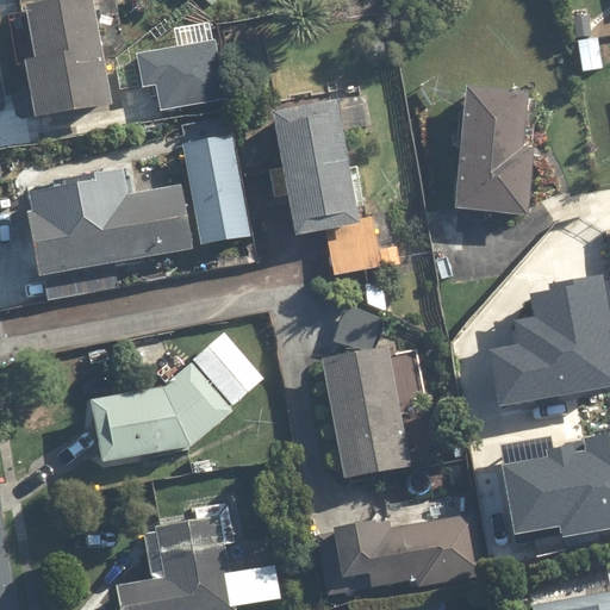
[(93,0),(43,0),(27,2),(36,55),(25,57),(36,117),(112,104),(93,0)]
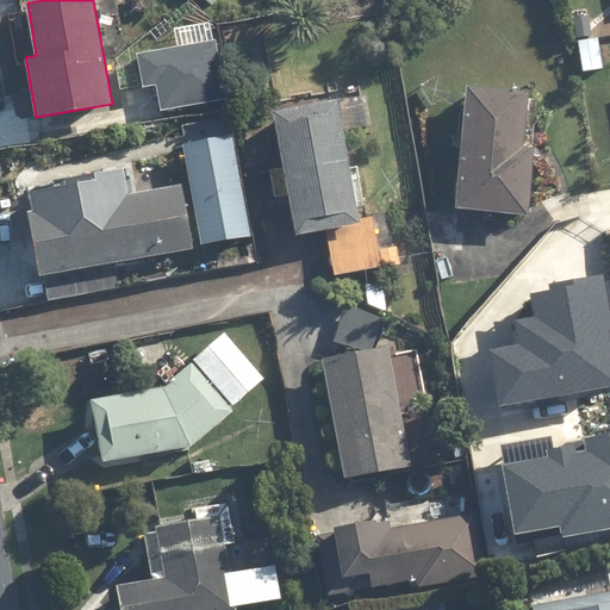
[(609,0),(578,0),(583,23),(609,17),(609,0)]
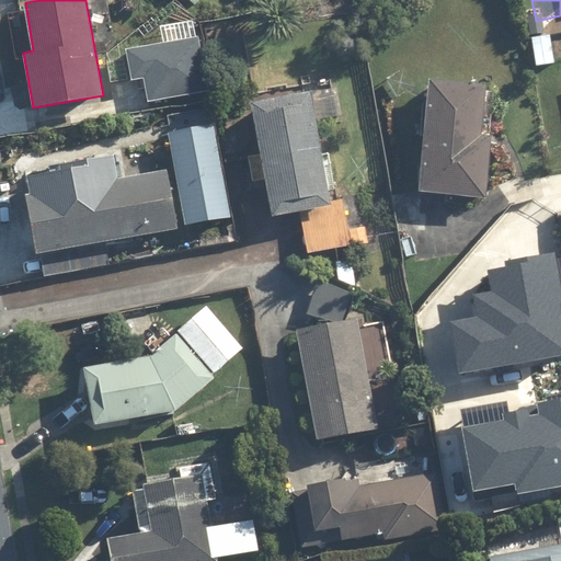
[(141,76),(147,102),(206,91),(195,35),(124,49),(129,78),(141,76)]
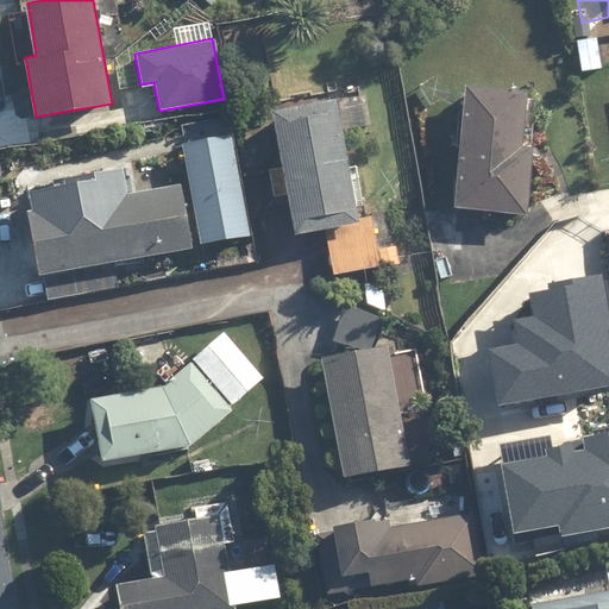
[(525,146),(527,93),(465,89),(459,213),(529,217),(533,146),(525,146)]
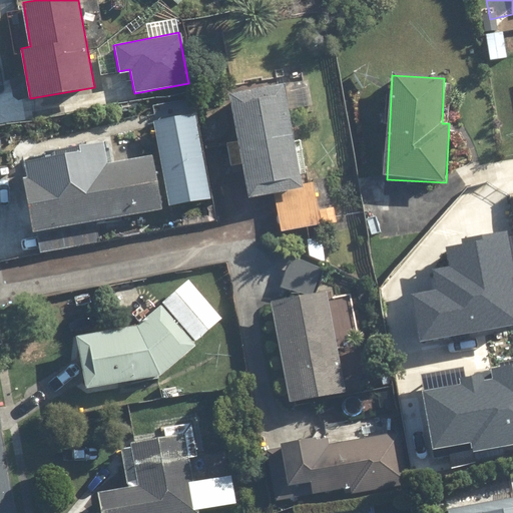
[(309,80),(284,84),(288,109),(313,105),(309,80)]
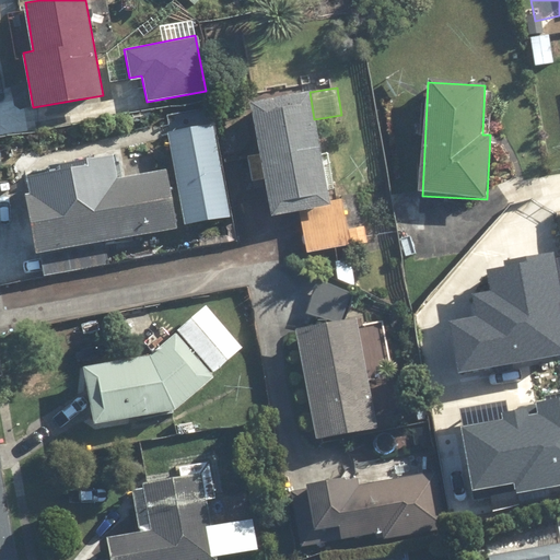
[(307,95),(252,104),(268,203),(324,195),(307,95)]
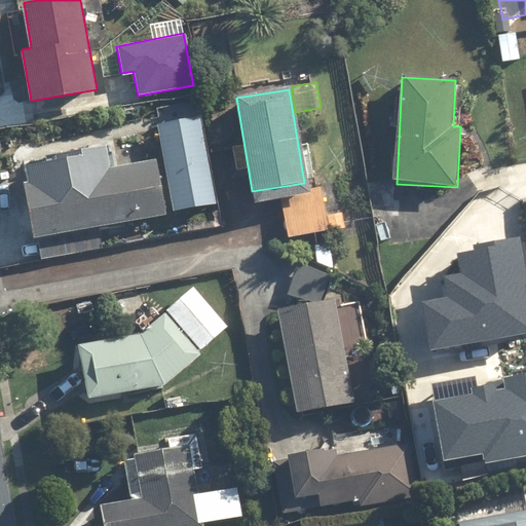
[(153,121),(171,212),(215,203),(198,113),(153,121)]
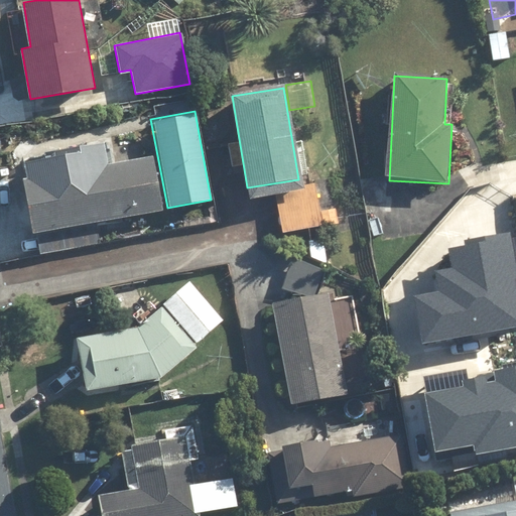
[(162,211),(153,156),(108,164),(104,144),(22,158),(35,233),(162,211)]
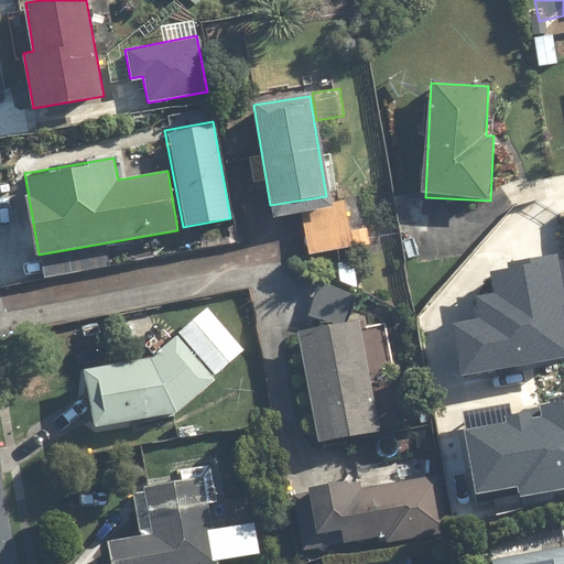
[(349,223),(305,228),(308,256),(371,247),(369,230),(351,234),(349,223)]
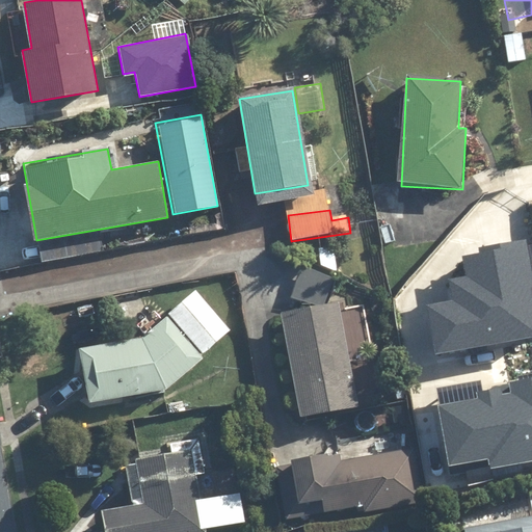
[(424,301),(431,350),(531,335),(531,284),(526,241),(462,250),(467,274),(449,277),(452,297),(424,301)]
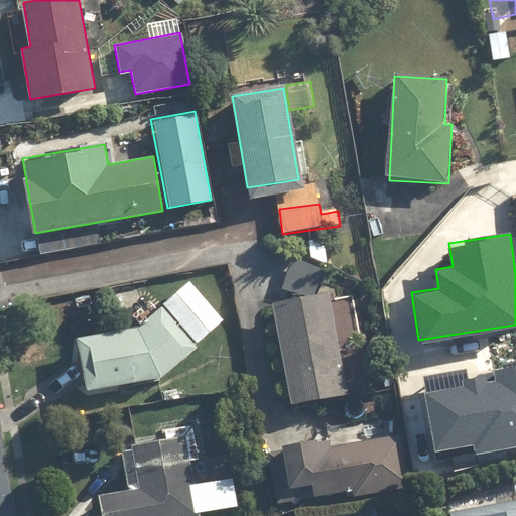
[(159,382),(199,348),(197,346),(224,320),(189,283),(139,329),(78,338),(85,392),(159,382)]
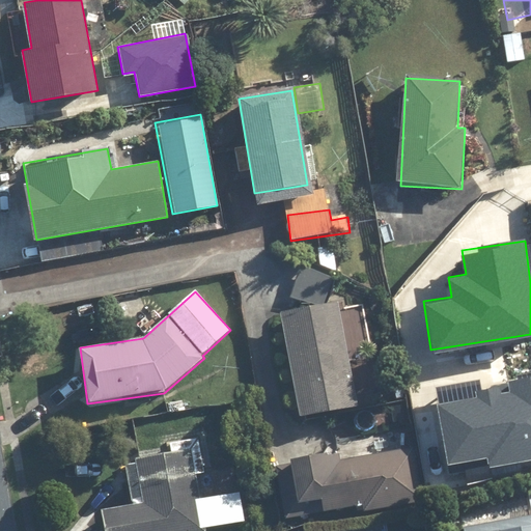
[(340,303),(280,312),(299,419),(358,409),(340,303)]
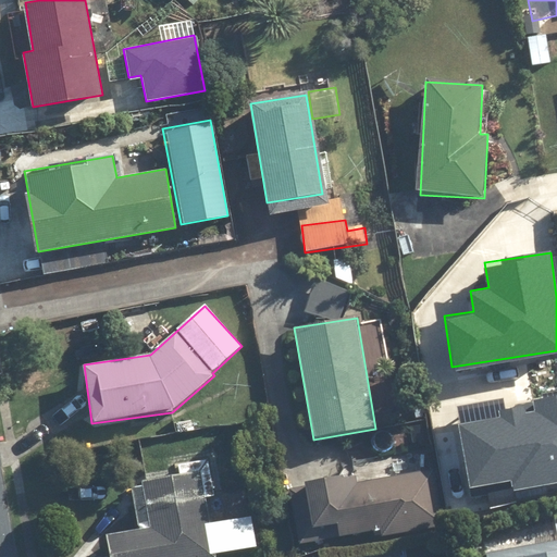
[(459,422),(470,482),(510,474),(511,485),(556,477),(556,393),(499,404),(502,415),(459,422)]
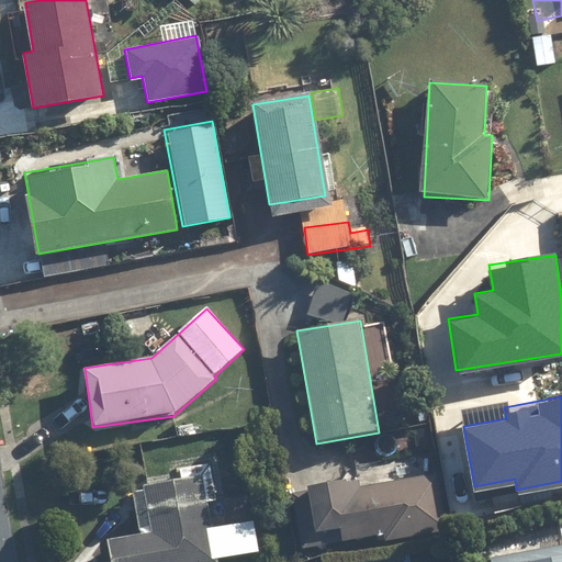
[(182,480),(145,485),(153,531),(108,538),(111,561),(218,561),(210,502),(217,501),(211,463),(181,469),(182,480)]
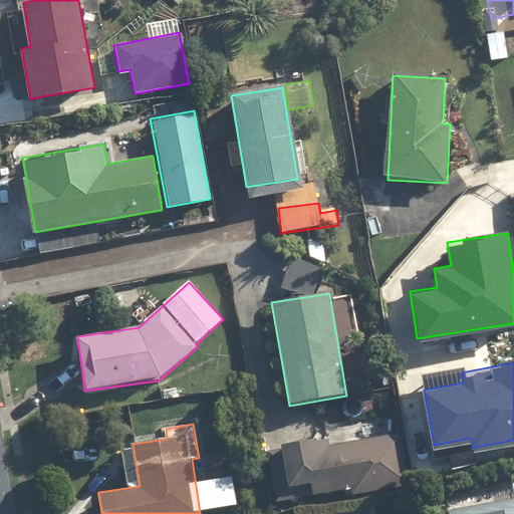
[(410,485),(401,434),(329,447),(327,440),(267,451),(276,502),(353,488),(354,495),(410,485)]
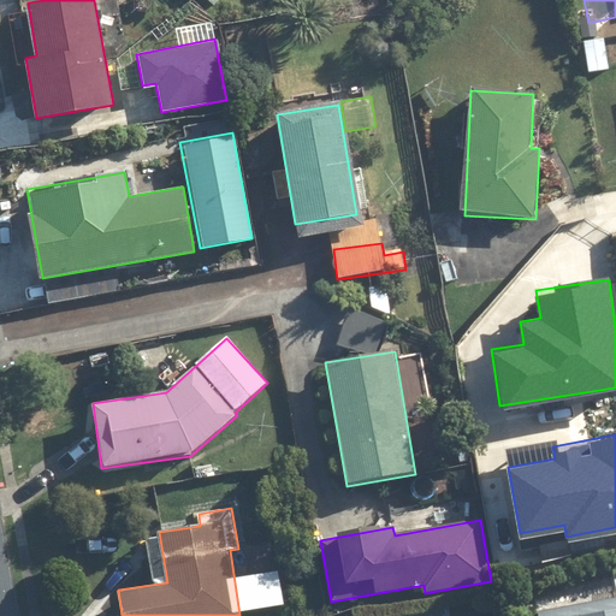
[(615,615),(615,597),(535,611),(535,615),(615,615)]
